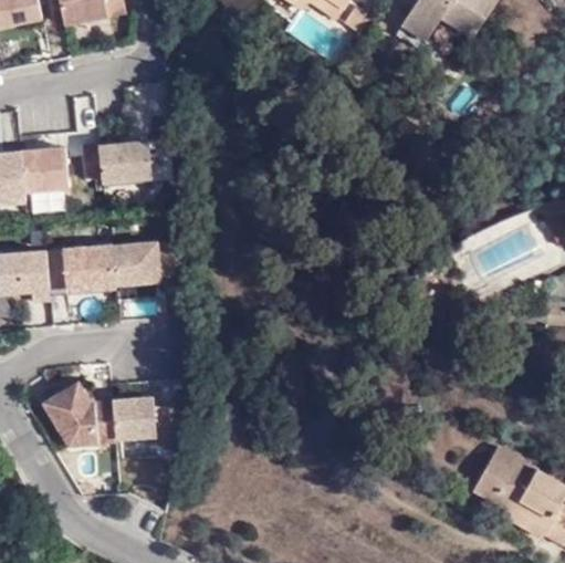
[(0,0),(0,30),(45,21),(41,0),(0,0)]
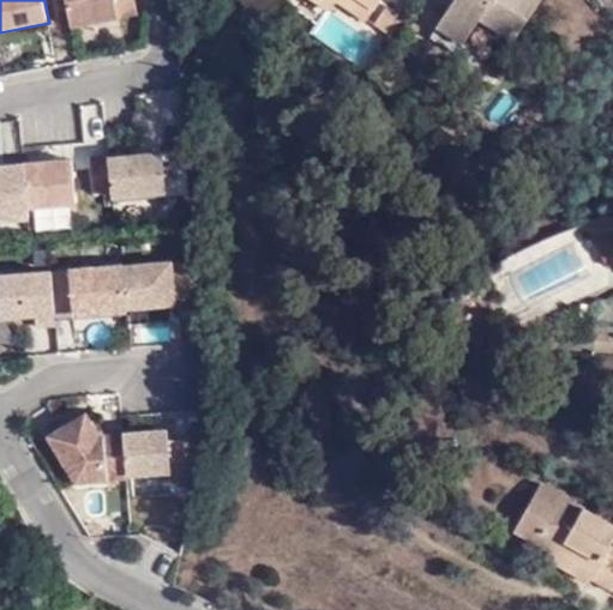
[(62,0),(68,30),(138,16),(136,0),(62,0)]
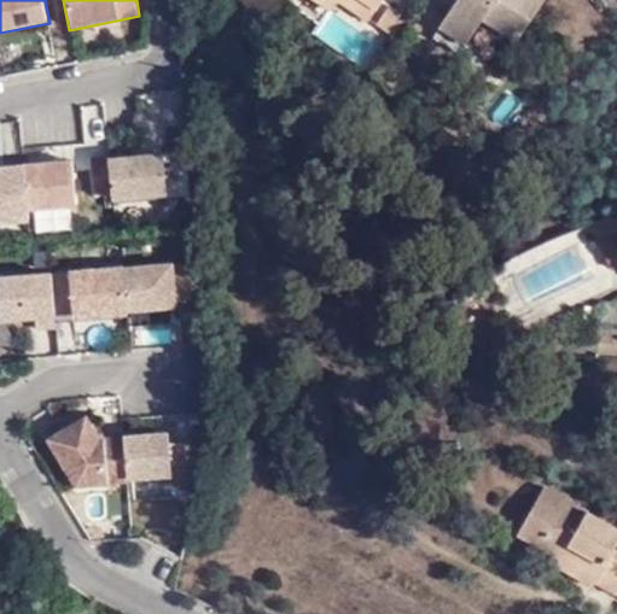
[(326,10),(333,0),(314,0),(326,10)]
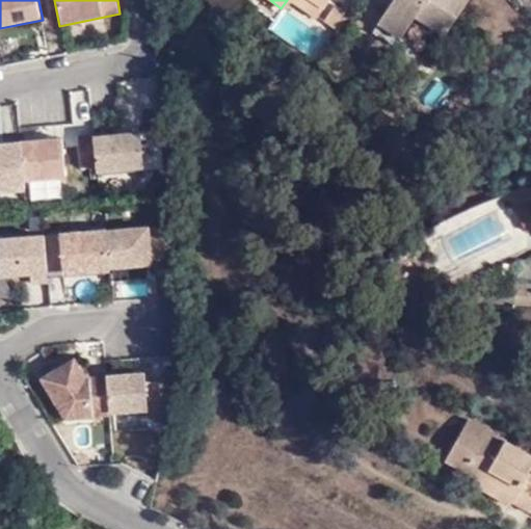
[(317,4),(316,3),(311,0),(289,0),(310,15),(317,4)]
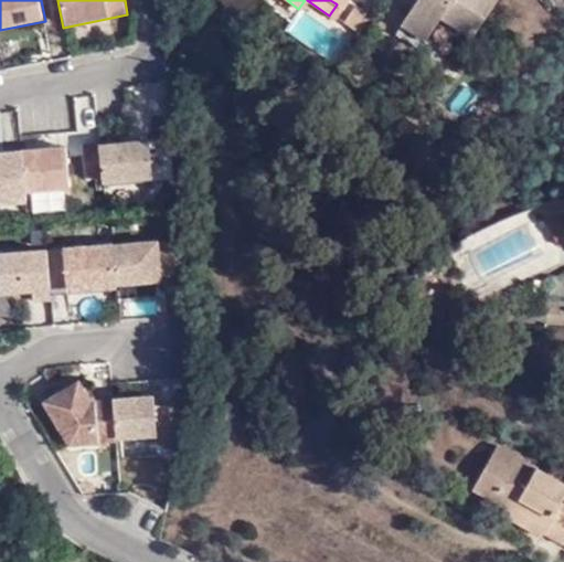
[(365,17),(378,0),(353,0),(350,4),(365,17)]
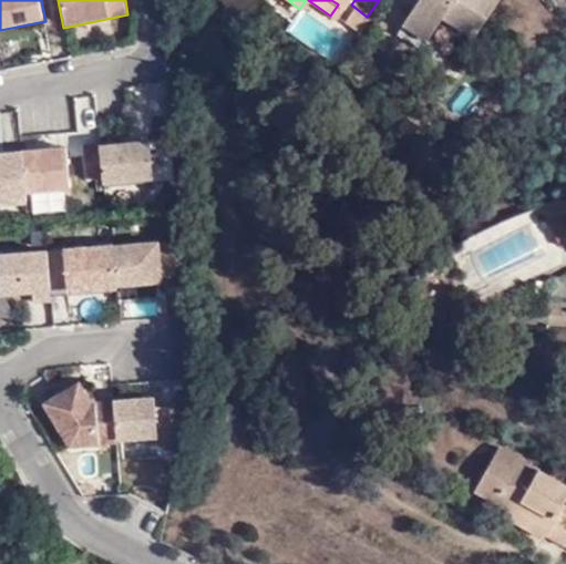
[(470,30),(490,0),(409,0),(399,17),(423,33),(439,10),(470,30)]
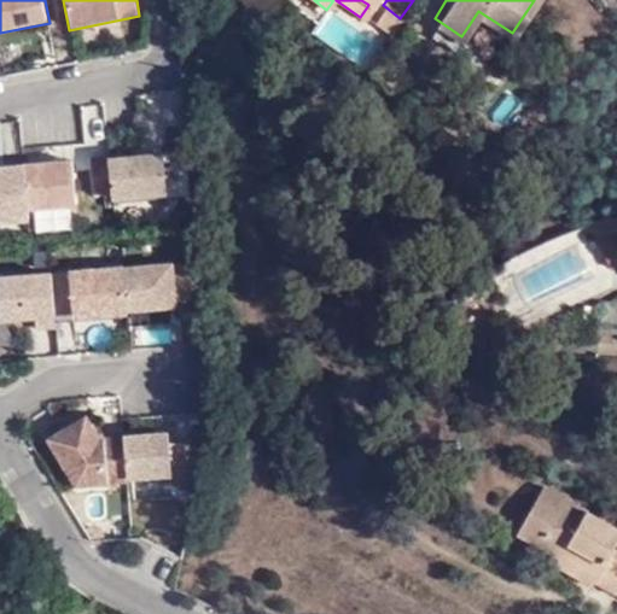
[(40,58),(75,53),(69,16),(34,21),(40,58)]
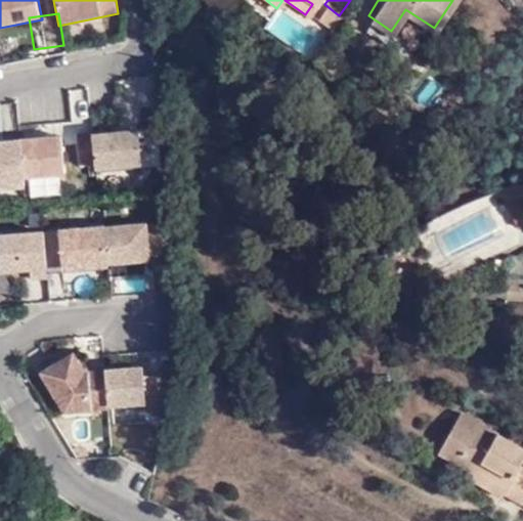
[(130,76),(133,111),(158,109),(154,74),(130,76)]
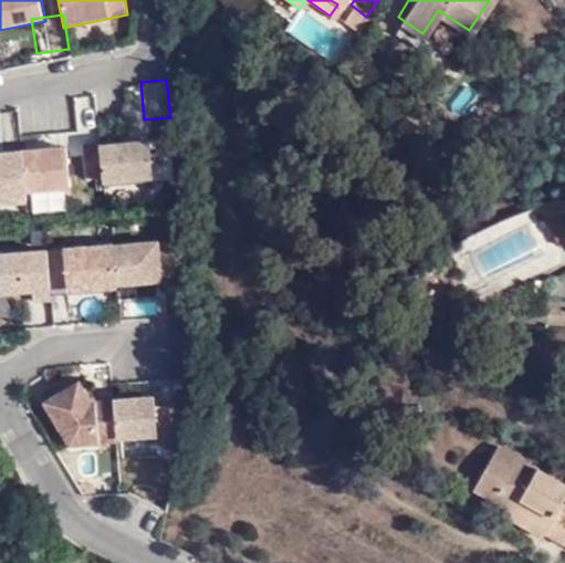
[(152,186),(148,138),(92,143),(95,190),(152,186)]
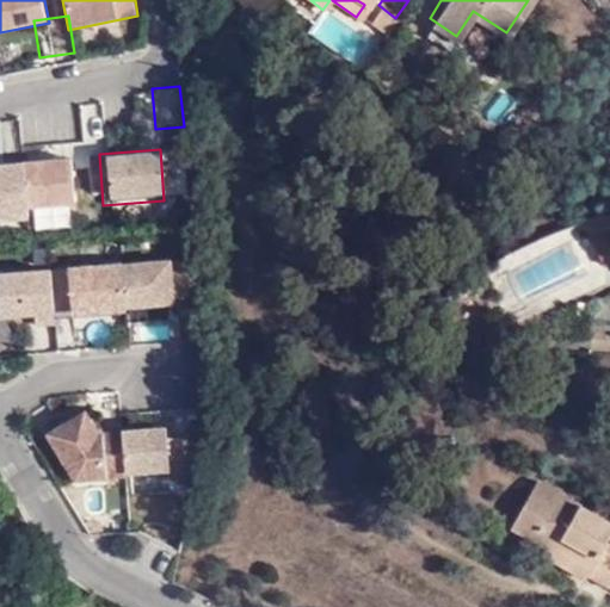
[(185,194),(186,150),(164,149),(164,194),(185,194)]
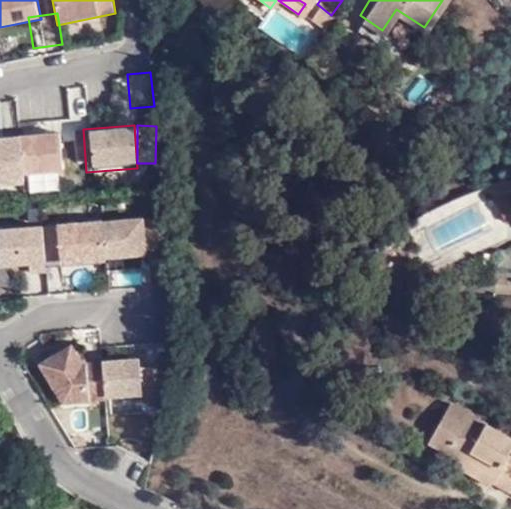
[(61,134),(0,137),(0,192),(25,191),(25,177),(64,174),(61,134)]
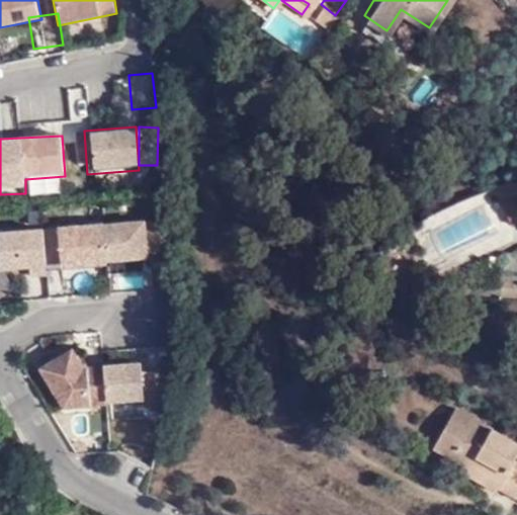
[(516,184),(505,189),(516,210),(516,184)]
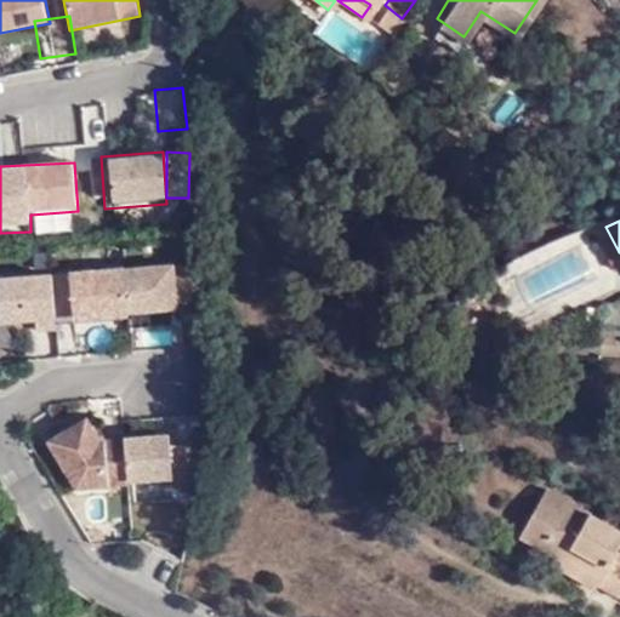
[(0,325),(177,318),(175,269),(0,276),(0,325)]
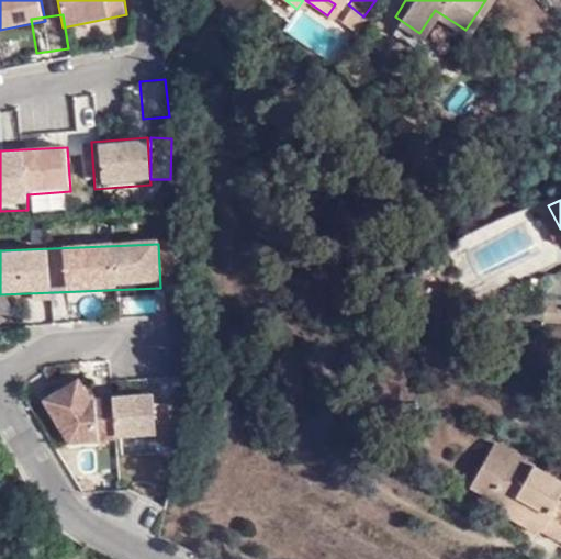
[(53,445),(155,439),(152,392),(85,395),(85,383),(49,386),(53,445)]
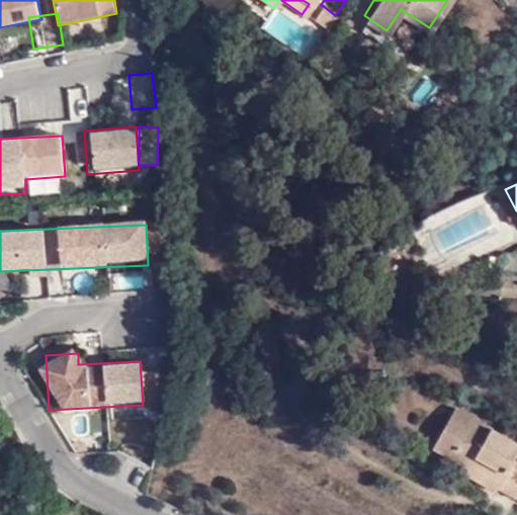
[(162,399),(161,369),(143,370),(145,400),(162,399)]
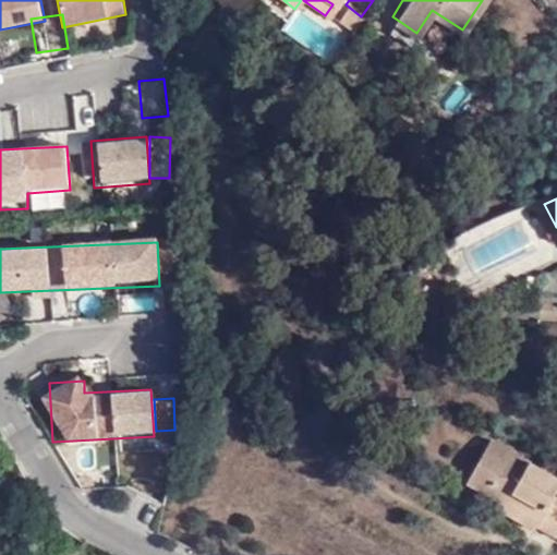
[(452,491),(479,506),(477,448),(452,491)]
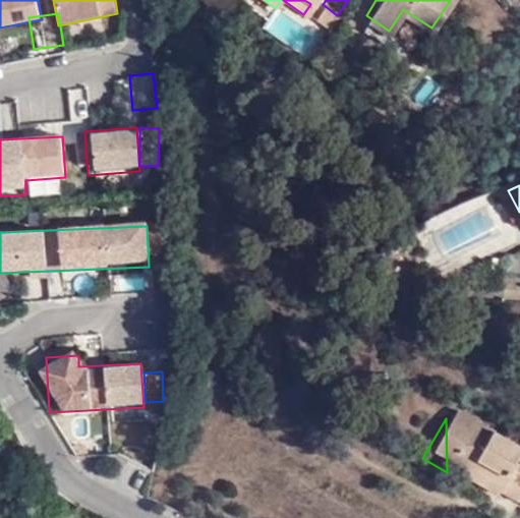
[(446,418),(447,472),(459,479),(463,472),(493,490),(487,498),(506,509),(519,485),(519,478),(503,468),(509,457),(446,418)]
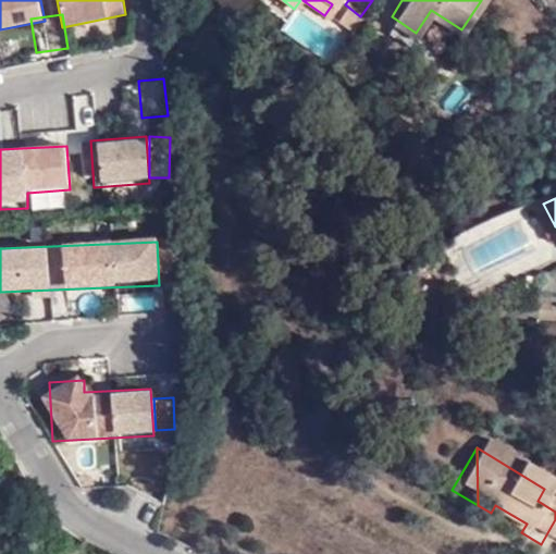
[(518,538),(521,532),(527,524),(495,505),(491,513),(487,519),(518,538)]
